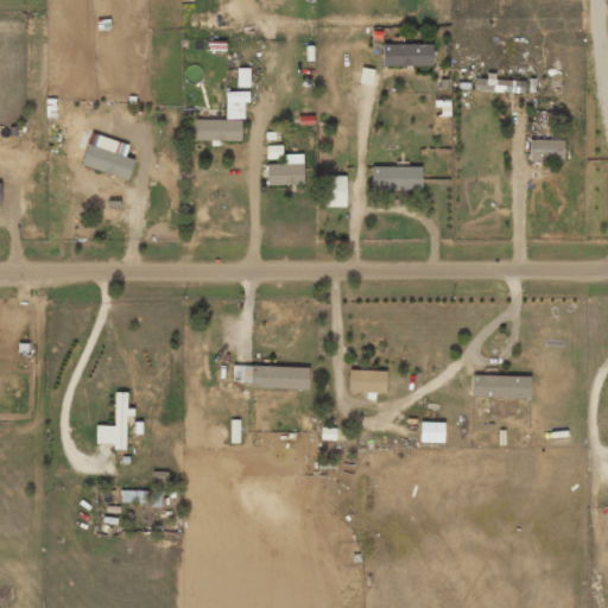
[(432,45),(382,43),(381,65),(431,67),(432,45)]
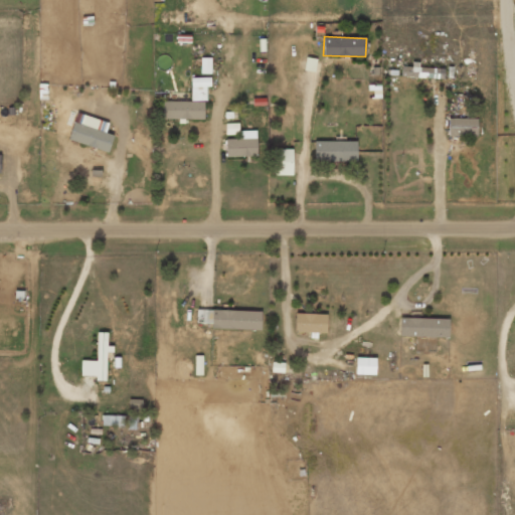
[(200,73),(211,73),(211,57),(201,57),(200,73)]
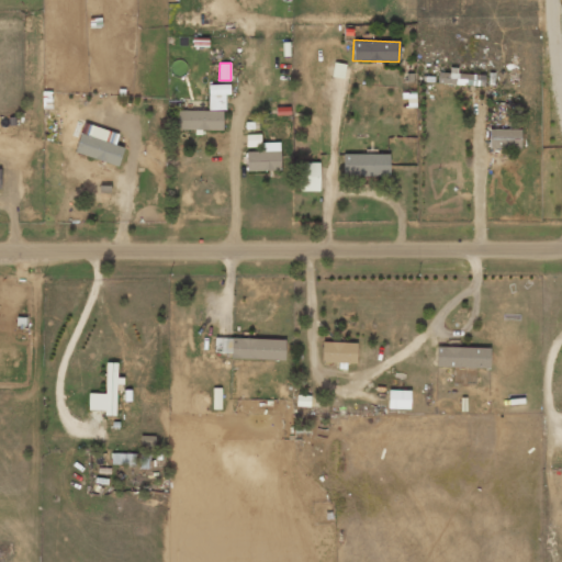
[(484,74),(449,72),(438,72),(438,83),(484,85),(484,74)]
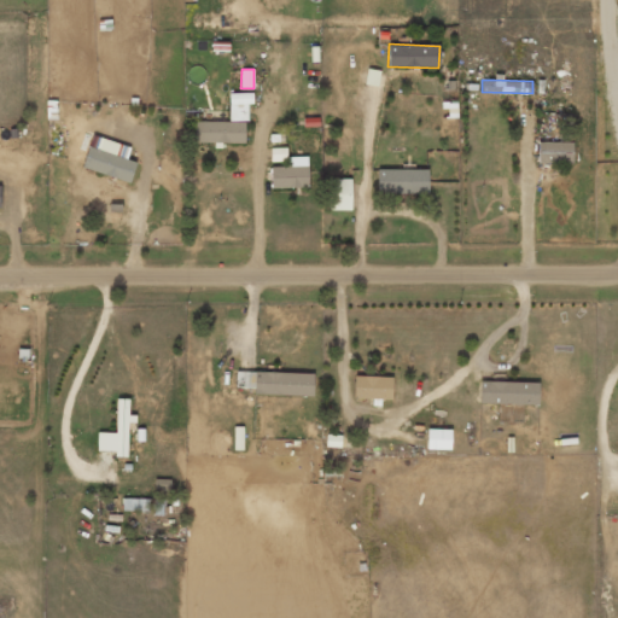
[(194,121),(194,143),(246,143),(246,103),(252,104),(252,93),(229,93),(229,121),(194,121)]
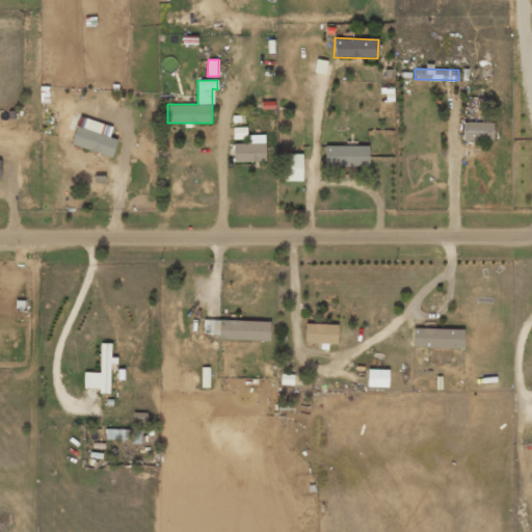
[(117,139),(109,136),(111,127),(79,116),(71,144),(112,157),(117,139)]
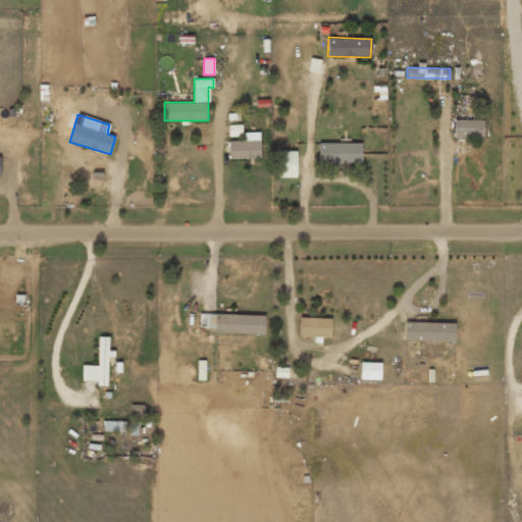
[(483,120),(455,120),(454,138),(483,139),(483,120)]
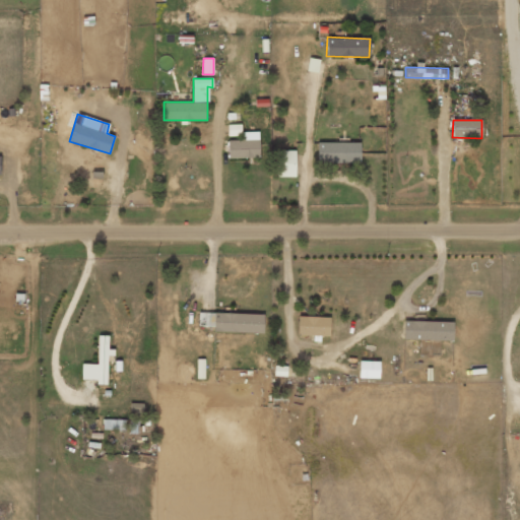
[(229,158),(259,157),(259,132),(242,132),(242,140),(228,140),(229,158)]
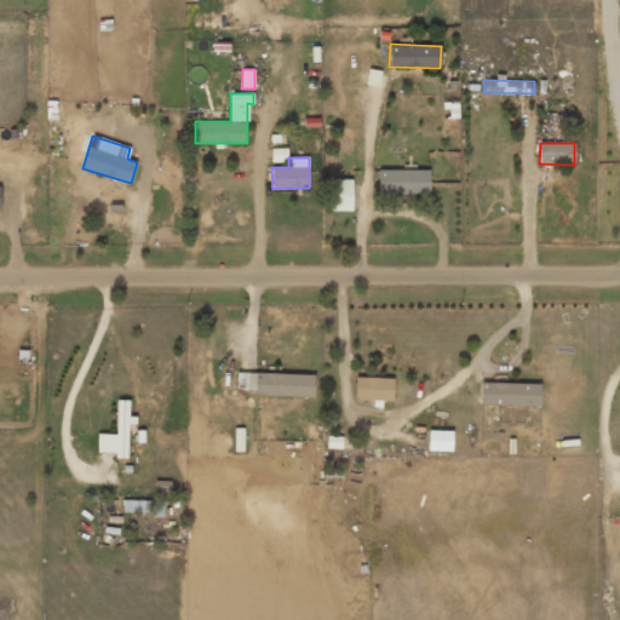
[(429,194),(430,170),(379,170),(379,194),(429,194)]
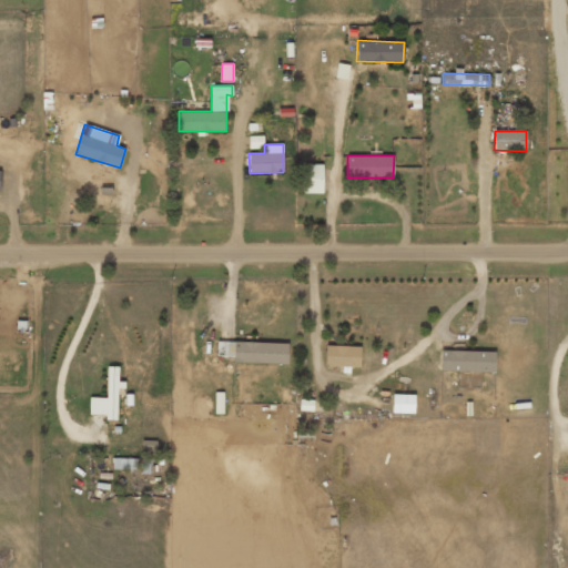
[(322,164),(301,164),(301,193),(323,193),(322,164)]
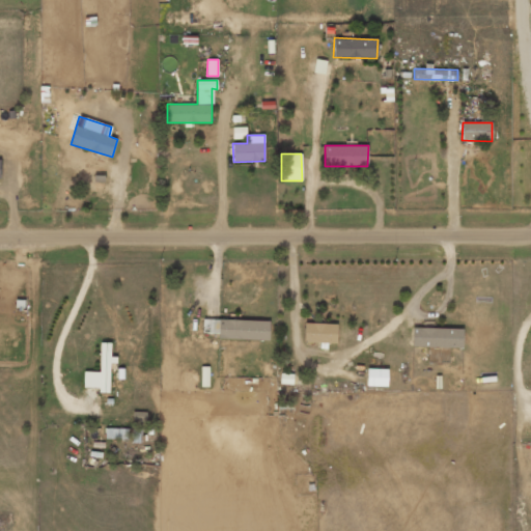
[(269,340),(270,322),(203,319),(202,333),(218,333),(218,338),(269,340)]
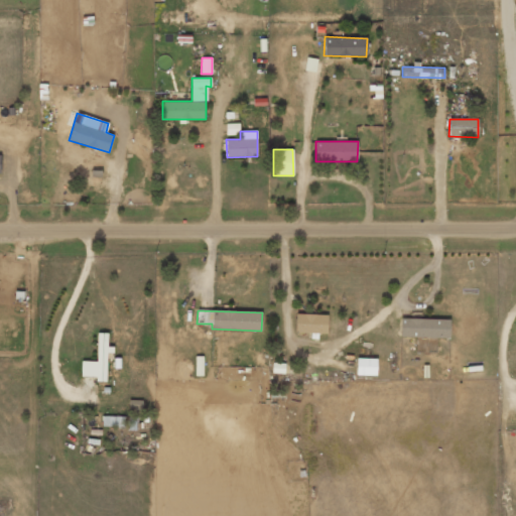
[(328,314),(296,314),(295,333),(328,334),(328,314)]
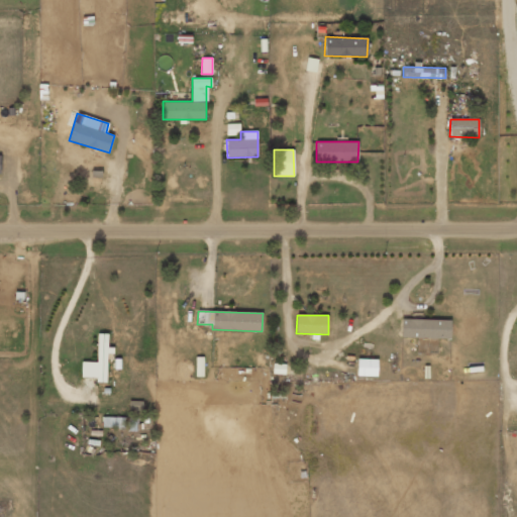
[(450,338),(450,320),(401,319),(401,337),(450,338)]
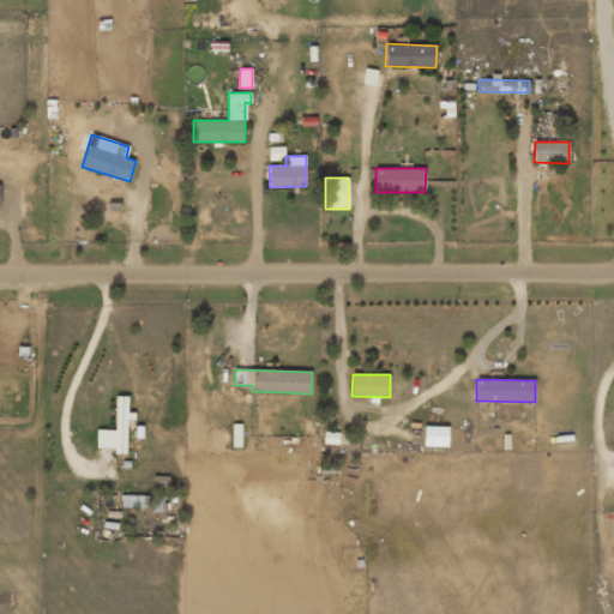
[(115,431),(97,429),(96,447),(114,449),(114,453),(126,455),(128,396),(116,396),(115,431)]
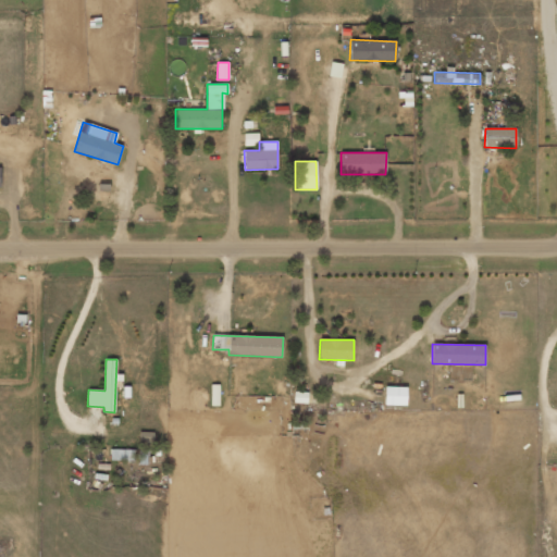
[(406,405),(406,387),(385,386),(385,405),(406,405)]
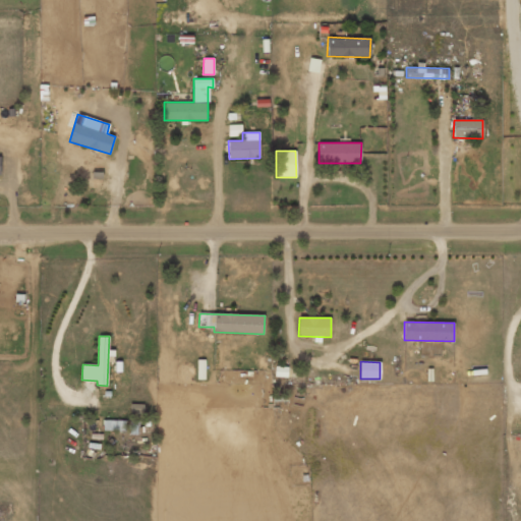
[(124,431),(125,420),(104,420),(104,430),(124,431)]
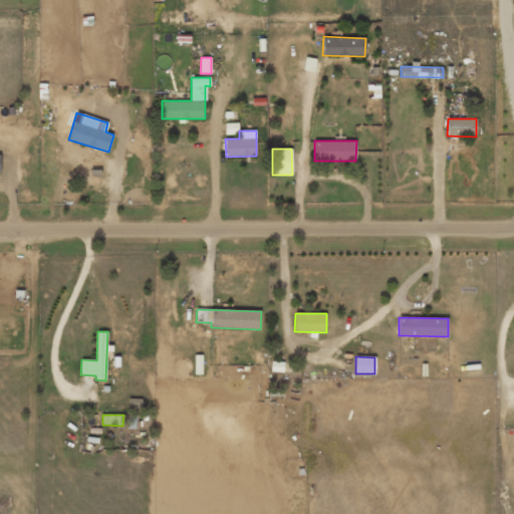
All buildings are outlined.
